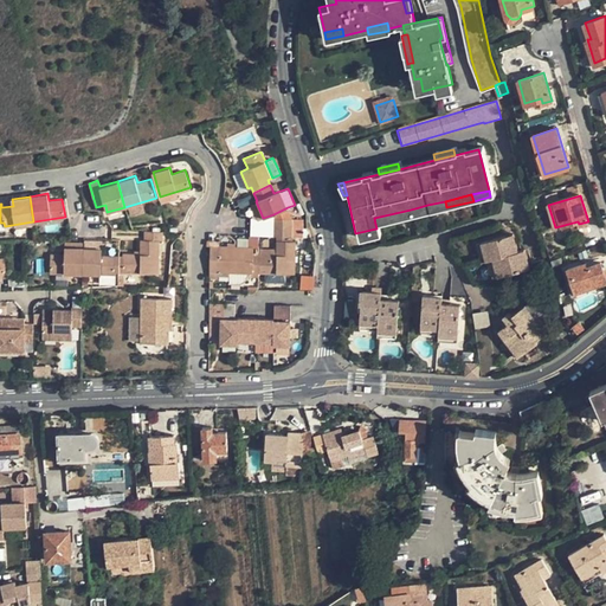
[(257,220),(263,218),(256,201),(251,204),(257,220)]
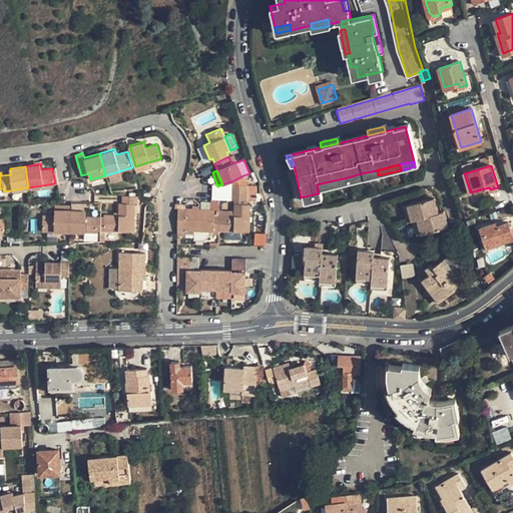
[(378,175),(377,170),(362,173),(363,179),(378,175)]
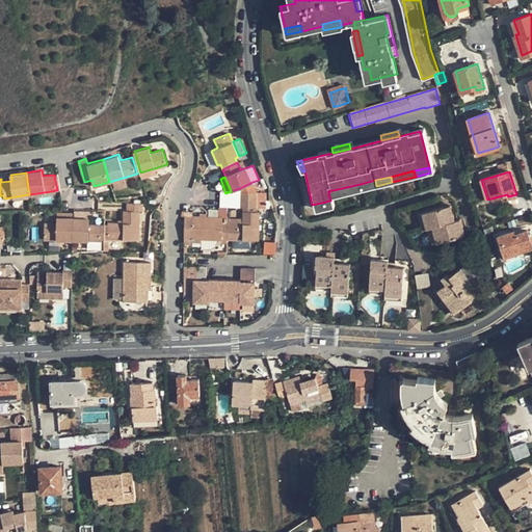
[(362,189),(376,186),(375,180),(361,184),(362,189)]
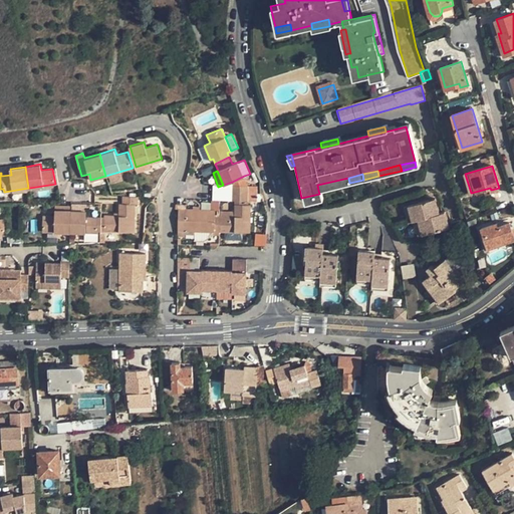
[(232,182),(232,185),(247,185),(244,176),(232,182)]
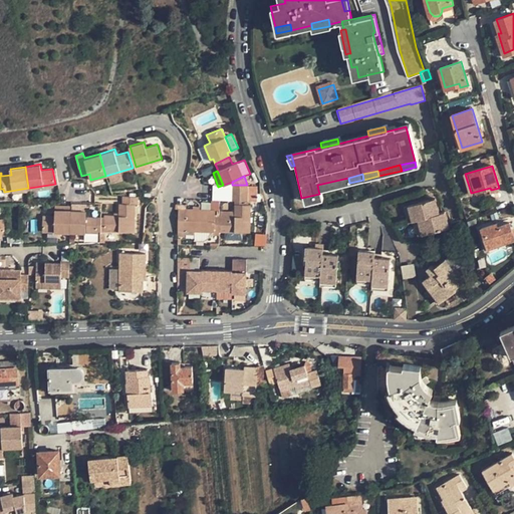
[(349,183),(348,178),(317,185),(318,190),(349,183)]
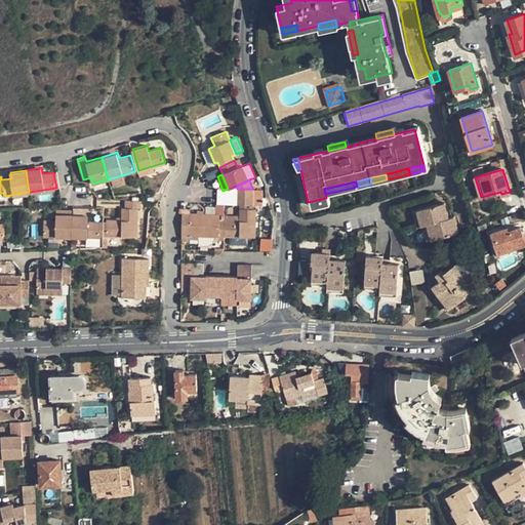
[(270,197),(237,196),(236,204),(252,204),(270,204),(270,197)]
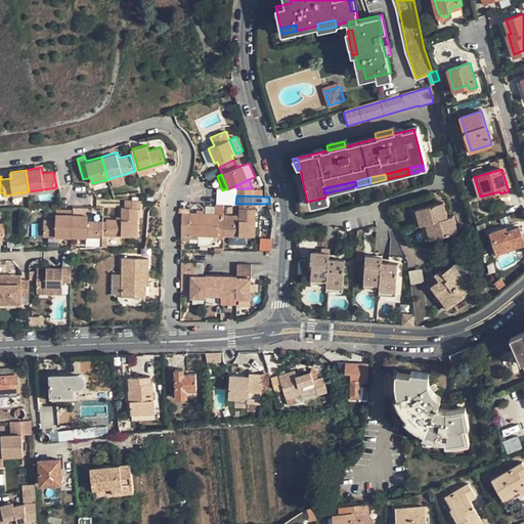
[(328,203),(325,198),(307,202),(309,207),(328,203)]
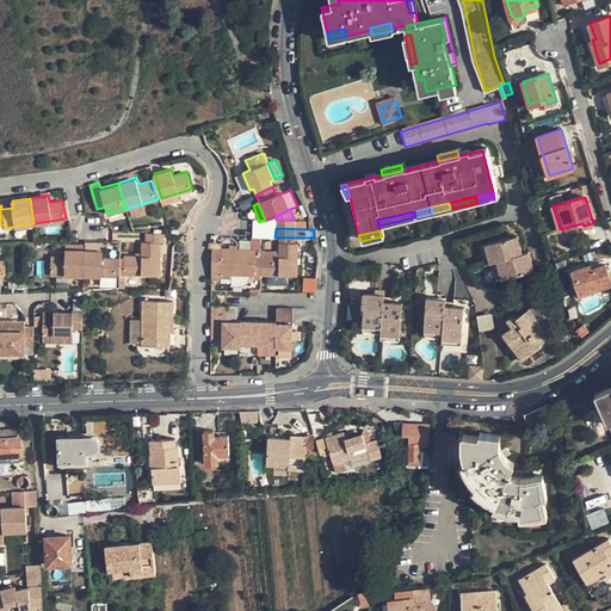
[(119,257),(119,273),(125,273),(160,275),(161,241),(164,242),(165,232),(146,232),(146,241),(142,241),(141,254),(124,254),(124,257),(119,257)]
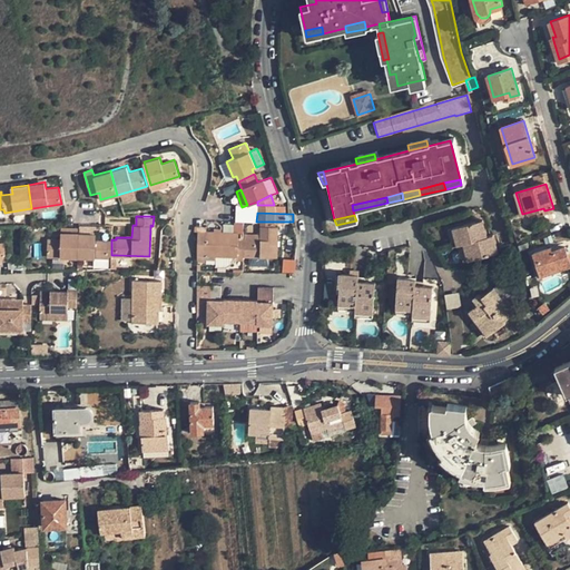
[(468,241),(479,239),(482,229),(487,229),(484,219),(455,226),(460,243),(468,241)]
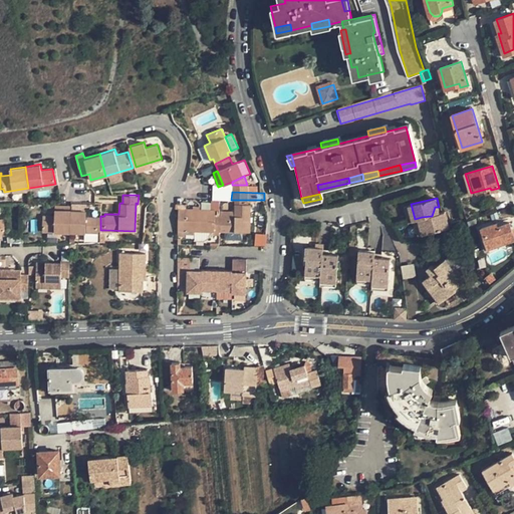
[(219,231),(226,231),(243,231),(250,231),(251,204),(234,204),(234,210),(234,216),(220,215),(219,231)]
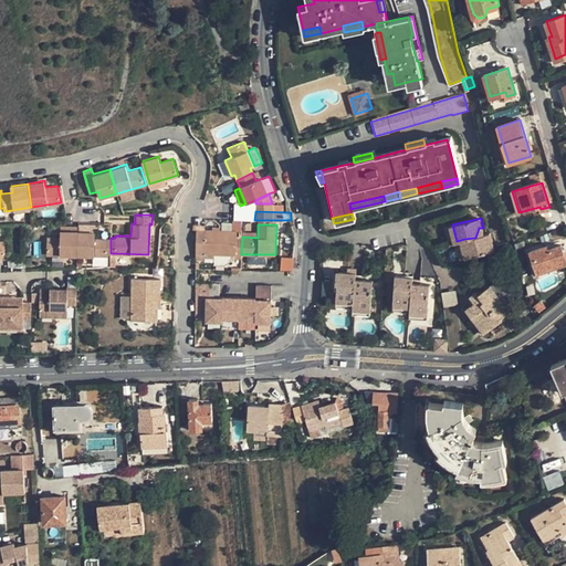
[(450,242),(457,241),(452,224),(447,226),(450,242)]
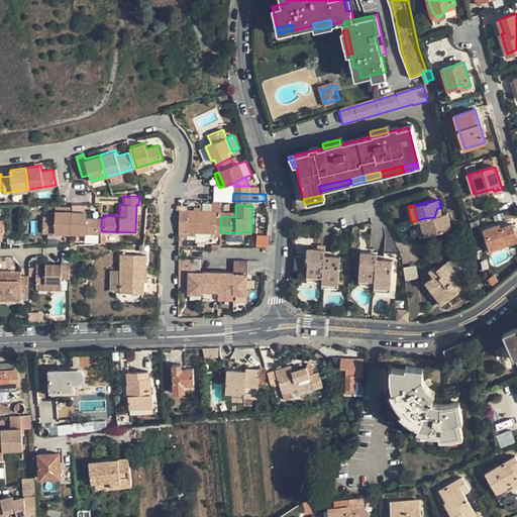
[(442,213),(441,208),(437,208),(434,217),(442,213)]
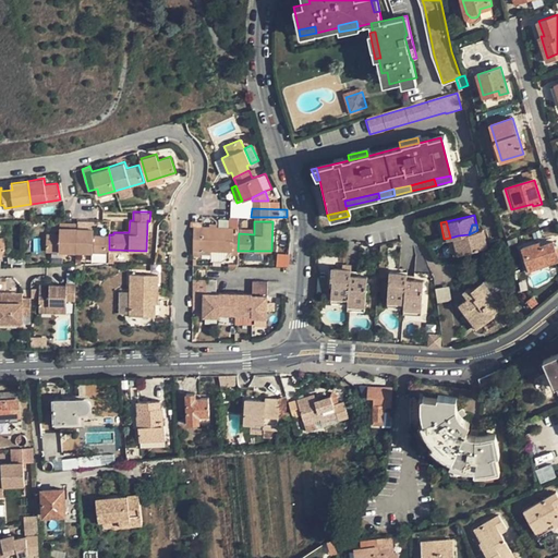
[(76,252),(76,227),(60,227),(60,233),(47,233),(47,251),(76,252)]
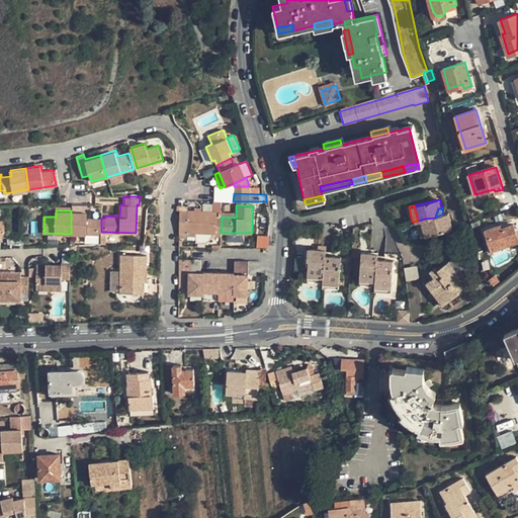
[(87,211),(71,210),(71,234),(76,234),(98,234),(99,232),(101,232),(101,218),(87,217),(87,211)]
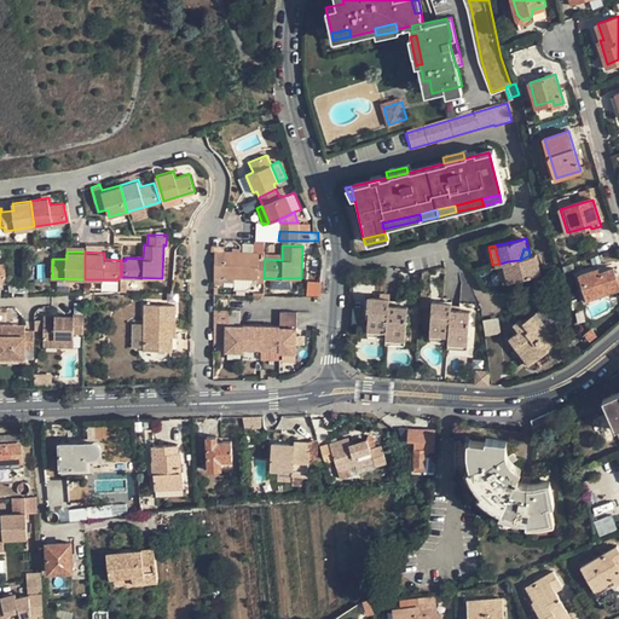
[(259,252),(214,252),(214,277),(223,277),(235,277),(235,285),(250,285),(258,282),(264,282),(264,278),(265,259),(258,259),(259,252)]
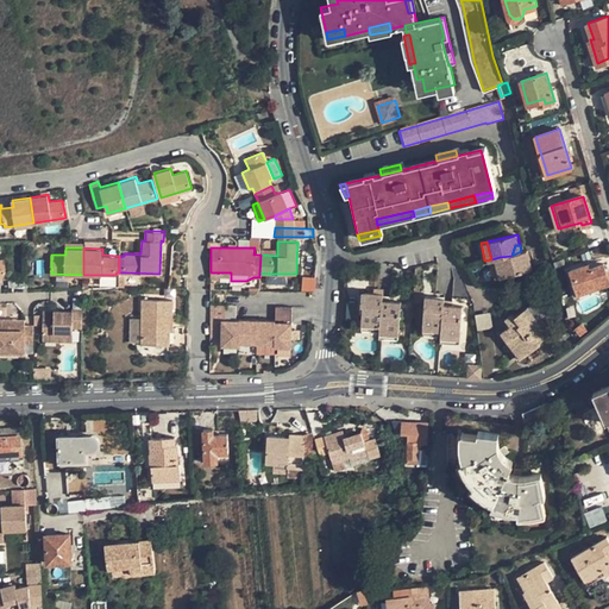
[(521,251),(512,256),(500,257),(503,275),(534,268),(529,250),(521,251)]
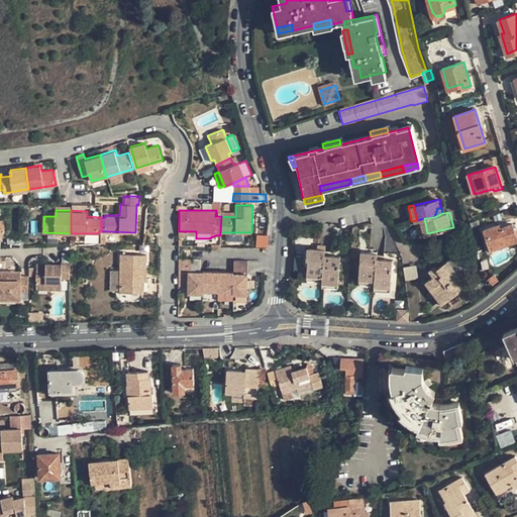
[(421,235),(427,233),(424,218),(417,220),(421,235)]
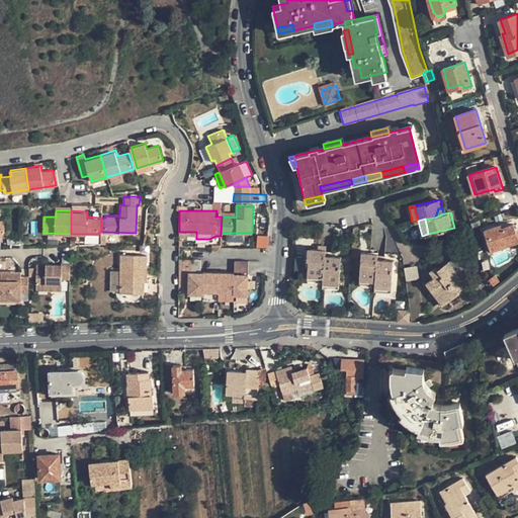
[(501,229),(500,226),(486,231),(493,249),(517,240),(513,225),(501,229)]
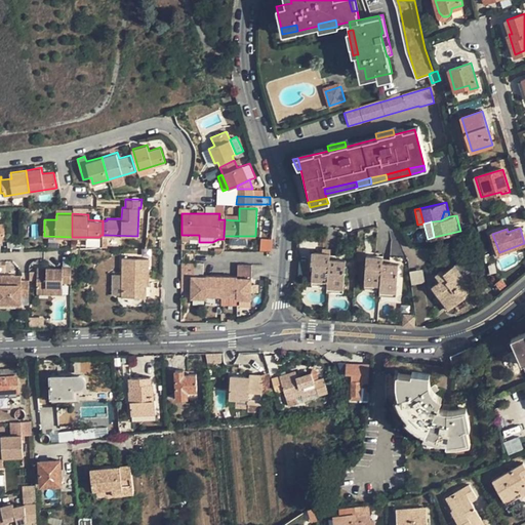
[(248,244),(248,236),(231,236),(231,243),(248,244)]
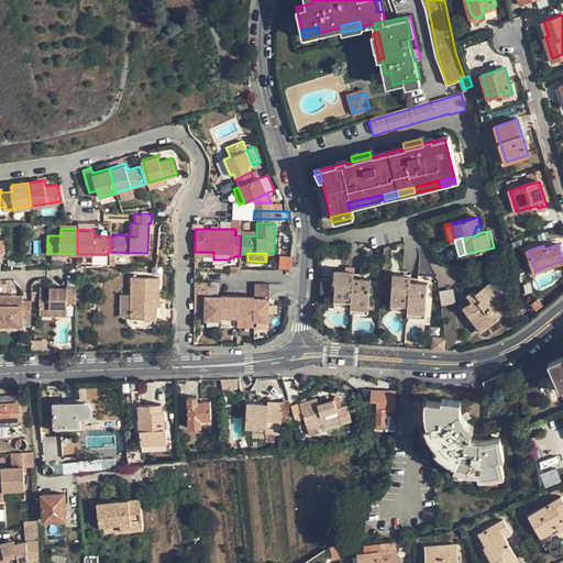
[(295,255),(280,255),(280,267),(295,268),(295,255)]
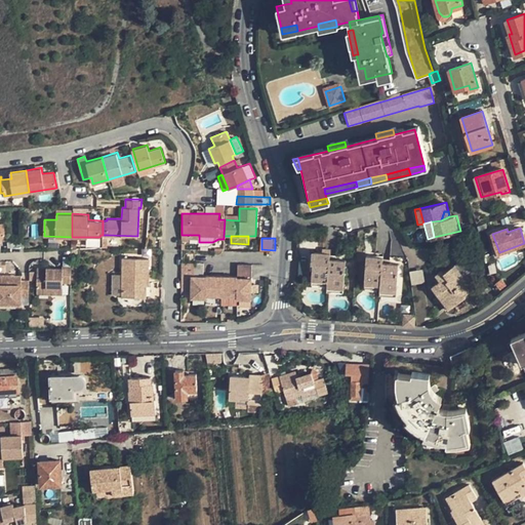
[(310,271),(310,280),(326,281),(327,263),(327,256),(308,255),(308,271),(310,271)]
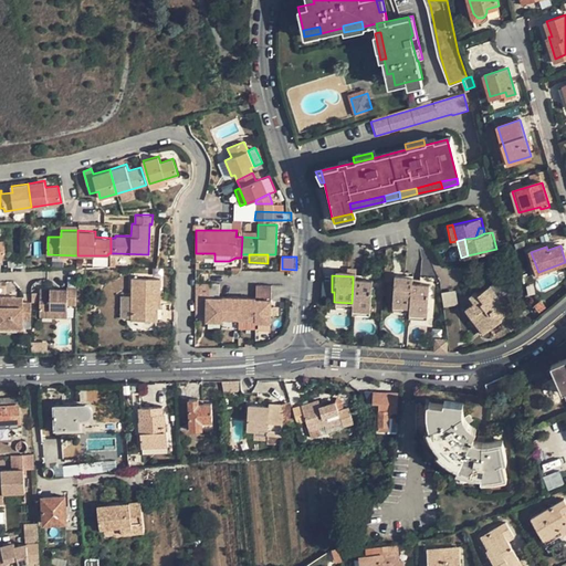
[(155,321),(155,305),(155,297),(159,297),(158,278),(130,278),(130,296),(130,317),(130,320),(155,321)]
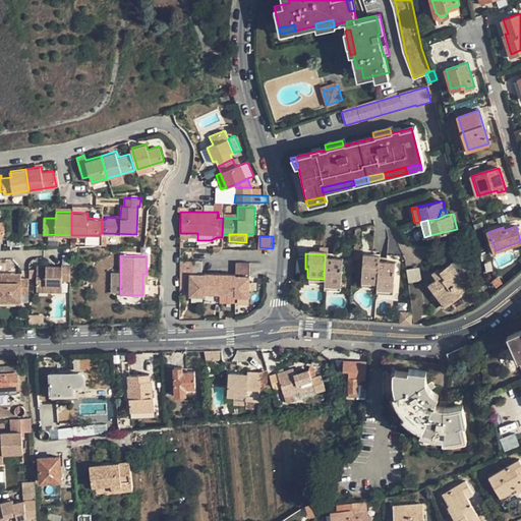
[(360,280),(377,281),(377,263),(377,256),(361,255),(360,280)]
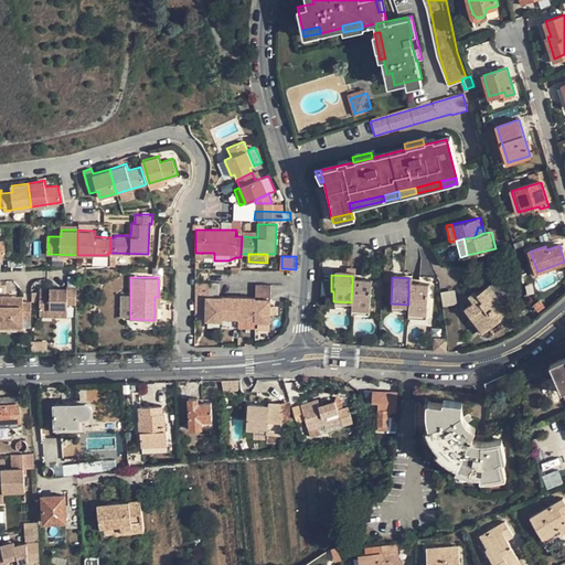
[(255,280),(255,296),(270,296),(270,280),(255,280)]
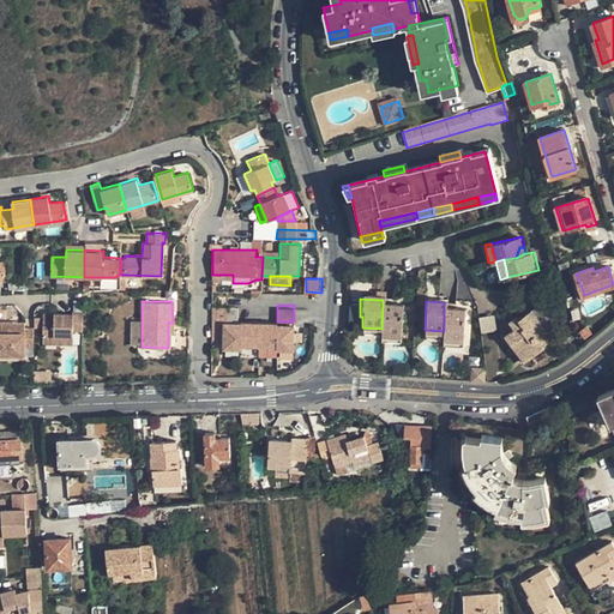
[(383,307),(381,329),(381,337),(399,337),(401,307),(383,307)]
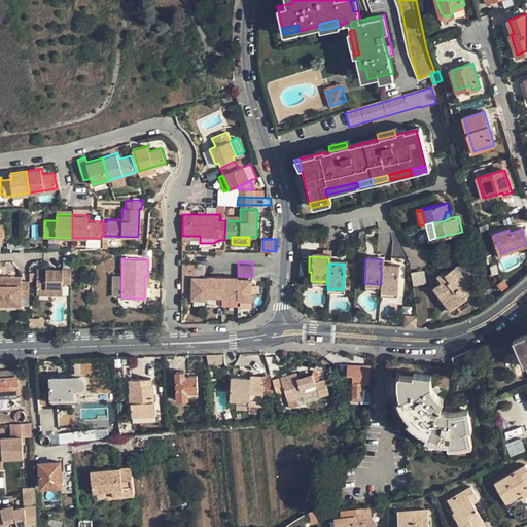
[(203,265),(194,265),(194,277),(192,277),(191,297),(207,297),(207,294),(207,277),(204,277),(203,265)]
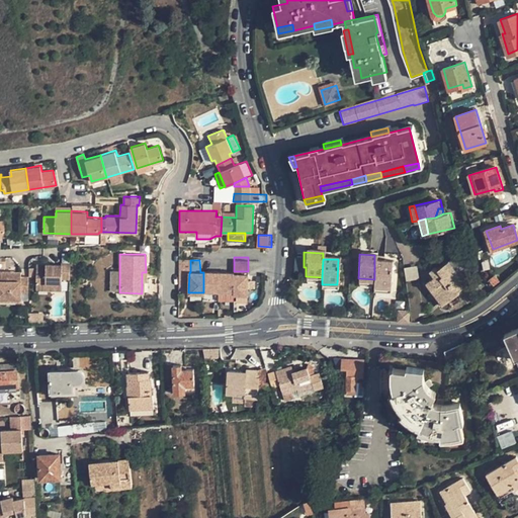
[(458,290),(466,284),(449,260),(438,269),(436,267),(430,272),(433,276),(426,282),(442,306),(459,292),(458,290)]
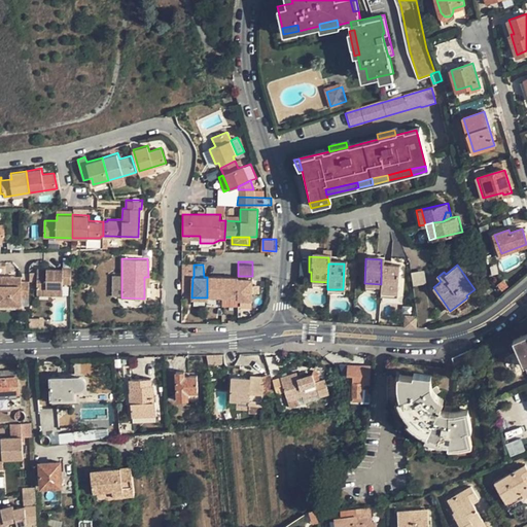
[(397,266),(381,266),(381,284),(380,290),(396,291),(397,266)]
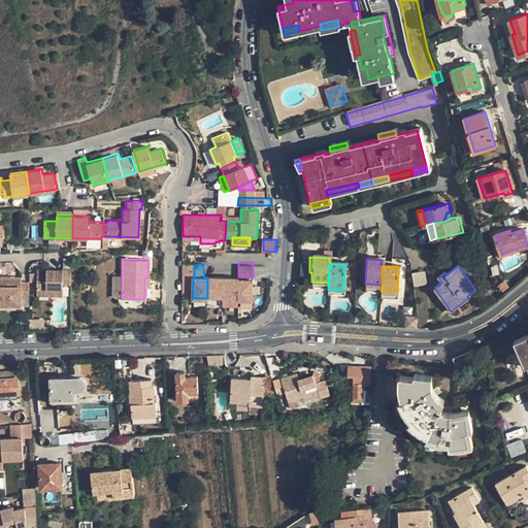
[(61,269),(35,269),(35,295),(50,295),(50,289),(62,289),(62,284),(69,284),(69,267),(61,267),(61,269)]
